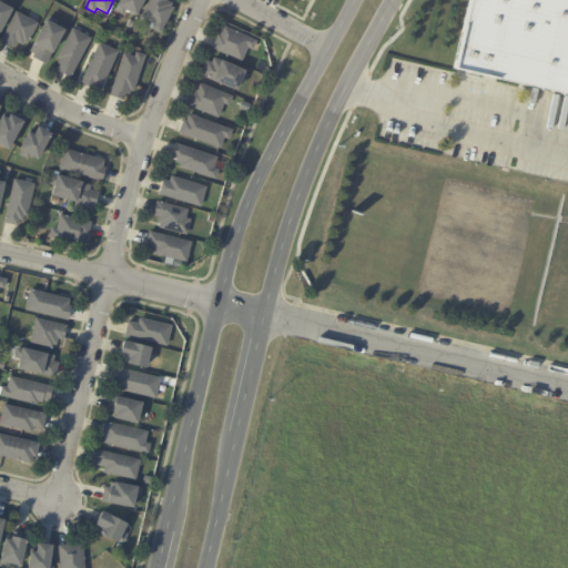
[(146,0),(138,18),(127,11),(123,17),(117,12),(122,0),(146,0)]
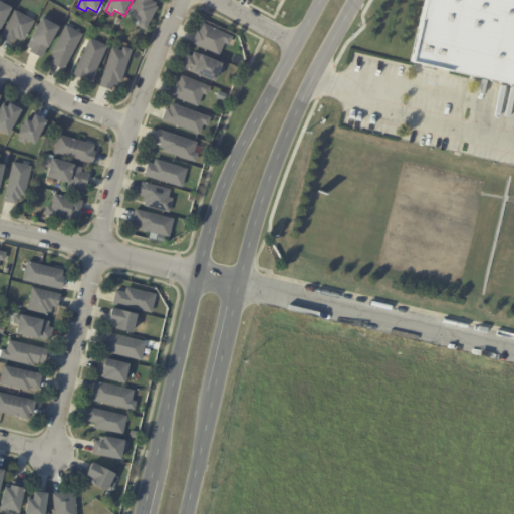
[(152,0),(152,2),(157,4),(155,7),(158,9),(146,32),(138,27),(140,23),(127,17),(137,0),(152,0)]
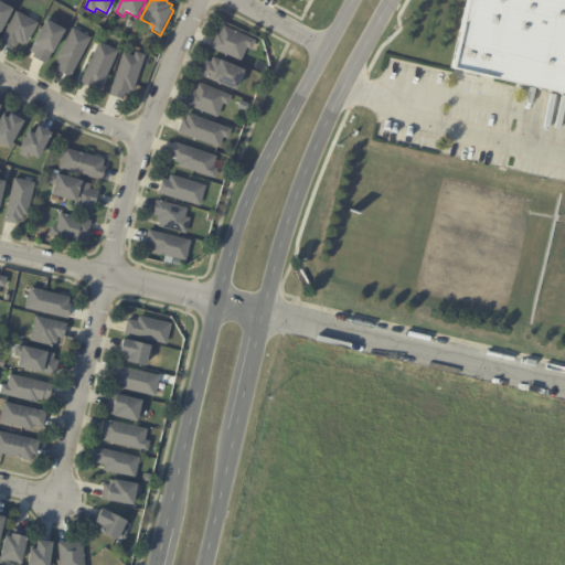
[(564,0),(461,0),(448,60),(564,86),(564,0)]
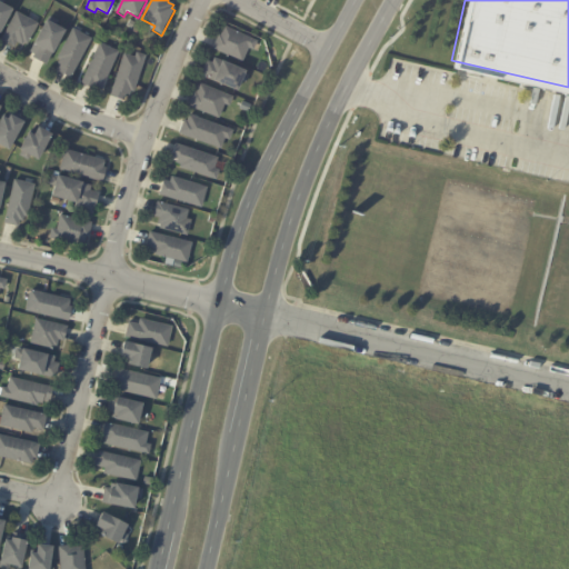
[(0,3),(3,6),(13,11),(0,36),(0,3)]
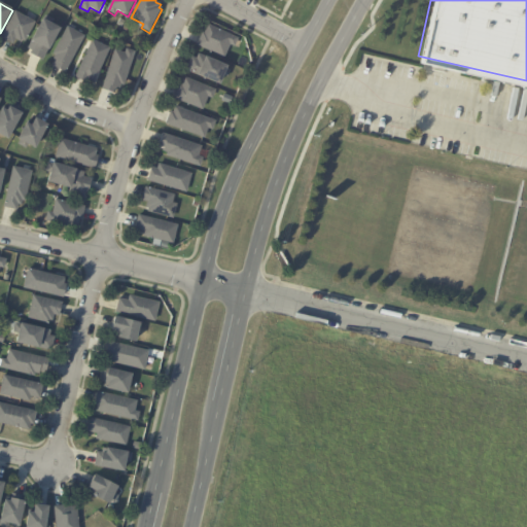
[(27,18),(36,23),(26,42),(23,41),(21,44),(15,41),(13,45),(1,39),(15,11),(27,18)]
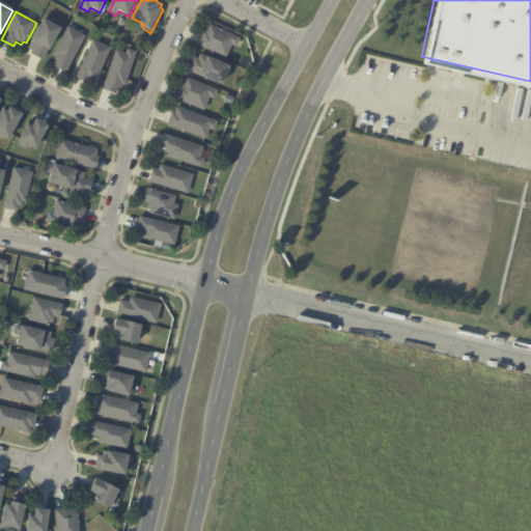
[(45,21),(62,30),(50,53),(49,52),(44,62),(32,56),(33,53),(28,50),(44,21),(45,21)]
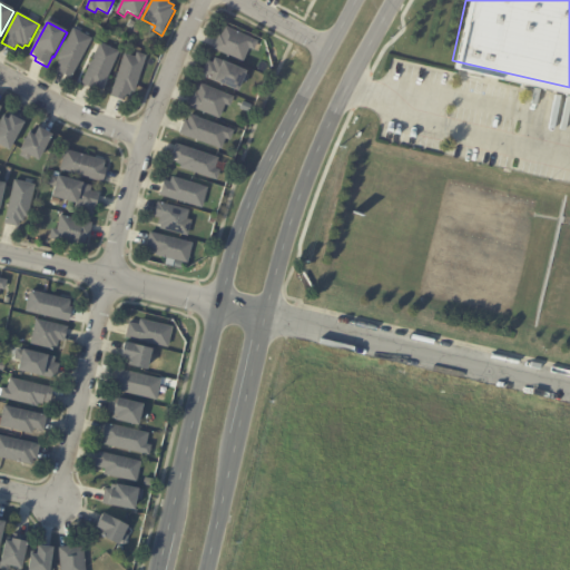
[(258,42),(254,51),(249,49),(244,64),(214,50),(220,37),(222,38),(226,28),(258,42)]
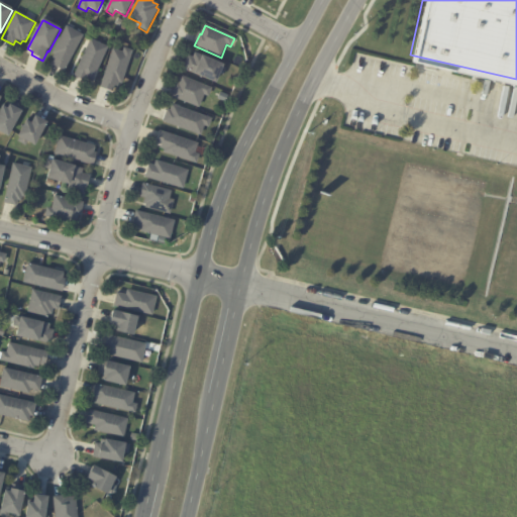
[(68,27),(84,35),(65,72),(54,66),(57,61),(54,59),(56,56),(53,54),(67,27),(68,27)]
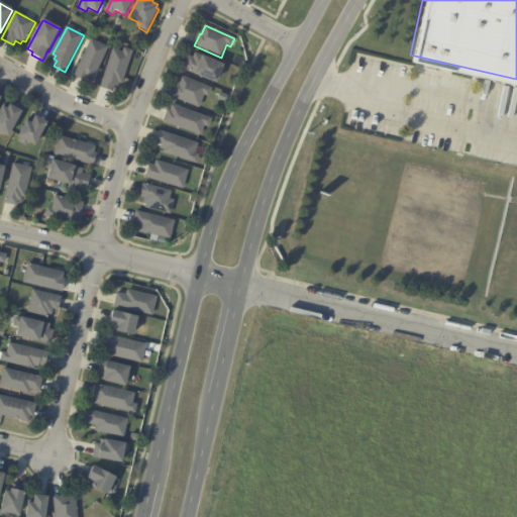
[(108,48),(93,82),(87,80),(86,82),(74,77),(91,40),(108,48)]
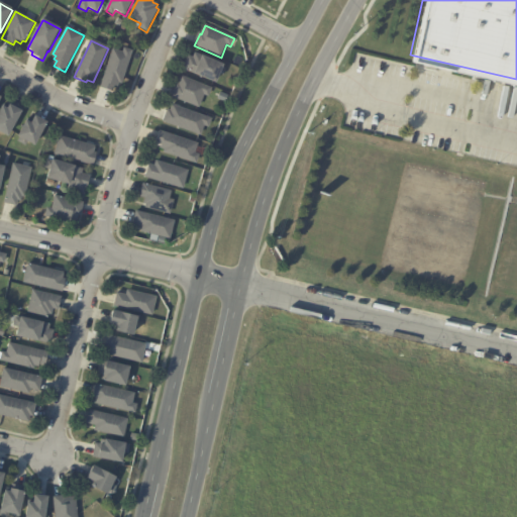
[(116,87),(115,87),(113,93),(101,89),(114,50),(123,54),(124,48),(133,52),(122,85),(119,84),(118,88),(116,87)]
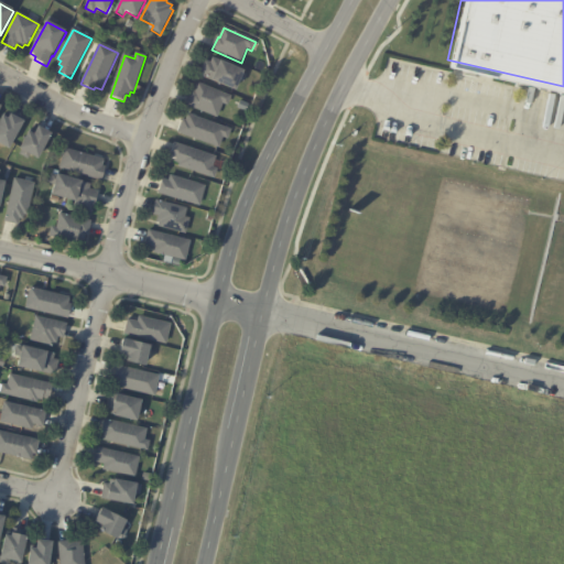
[(245,73),(236,91),(201,76),(206,63),(212,65),(214,60),(245,73)]
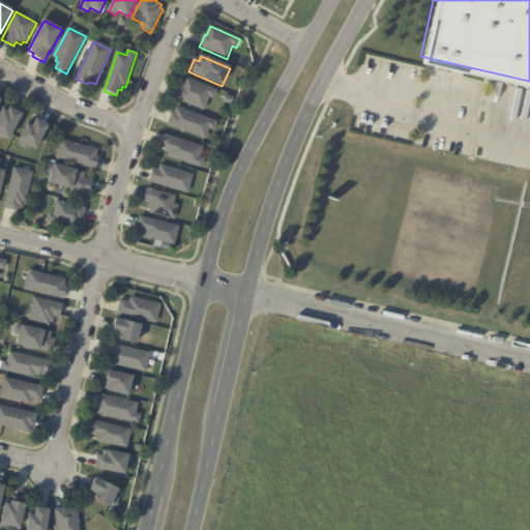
[(217,92),(214,99),(209,98),(204,111),(177,100),(182,88),(183,88),(187,80),(217,92)]
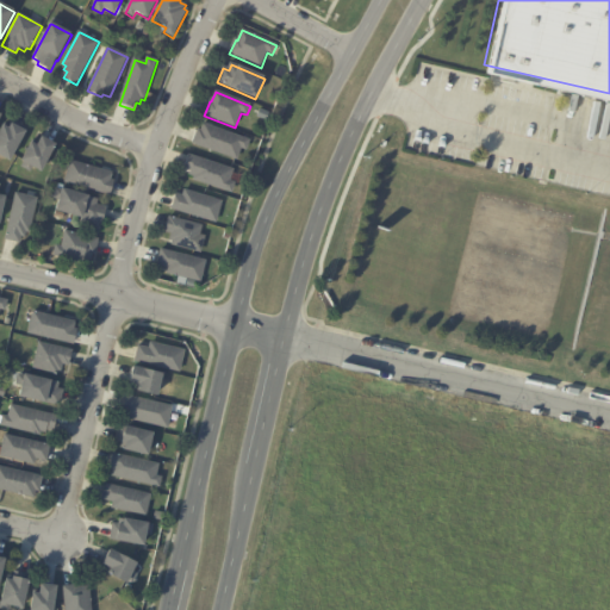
[(212,128),(250,142),(247,151),(242,149),(237,161),(193,144),(198,131),(201,132),(204,125),(212,128)]
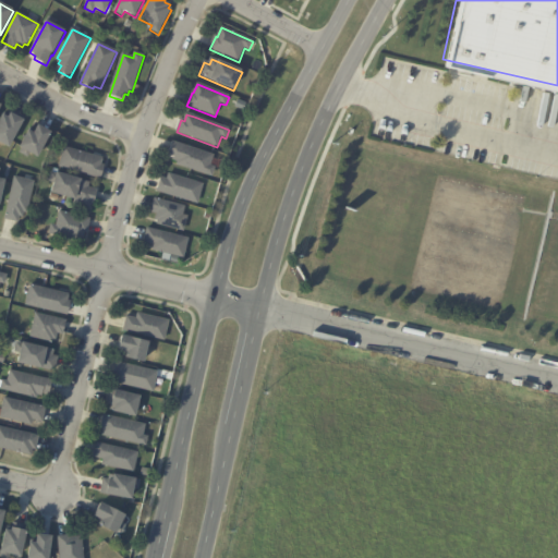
[(12,116),(24,122),(10,149),(0,144),(0,123),(3,118),(9,120),(11,116),(12,116)]
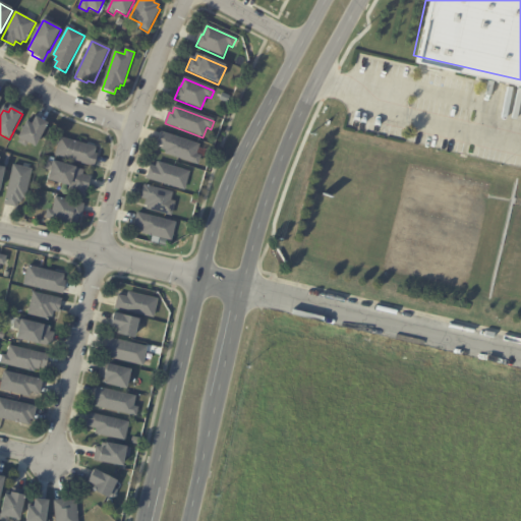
[(37,120),(48,126),(36,149),(27,145),(25,148),(19,143),(20,140),(18,139),(26,124),(32,126),(36,119),(37,120)]
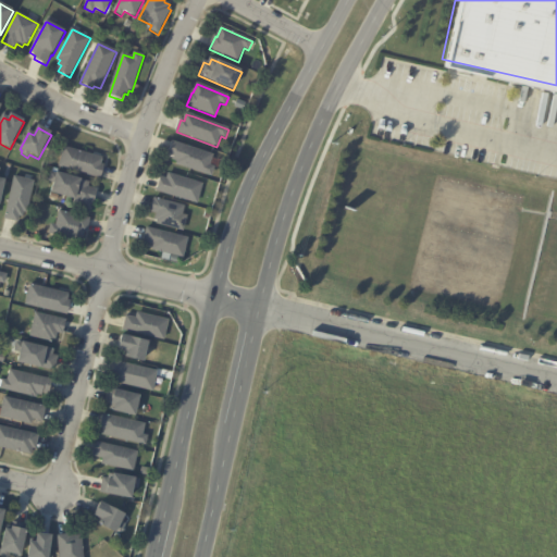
[(213,156),(210,166),(214,169),(212,176),(177,165),(178,162),(173,161),(174,158),(169,156),(173,143),(213,156)]
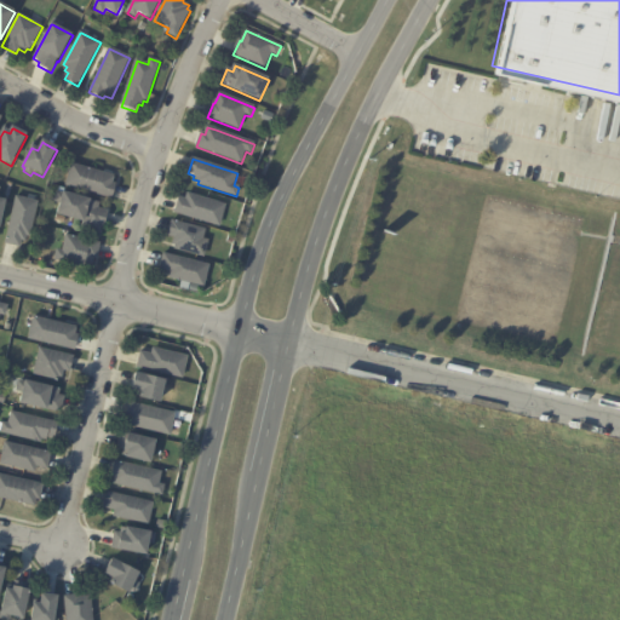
[(102,173),(115,177),(113,184),(116,185),(112,200),(67,188),(73,165),(102,173)]
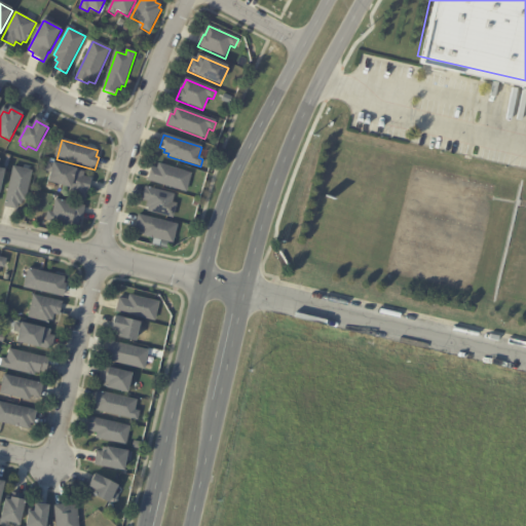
[(84,174),(83,178),(91,181),(86,199),(69,195),(71,190),(49,184),(52,174),(46,173),(48,164),(54,165),(54,164),(84,174)]
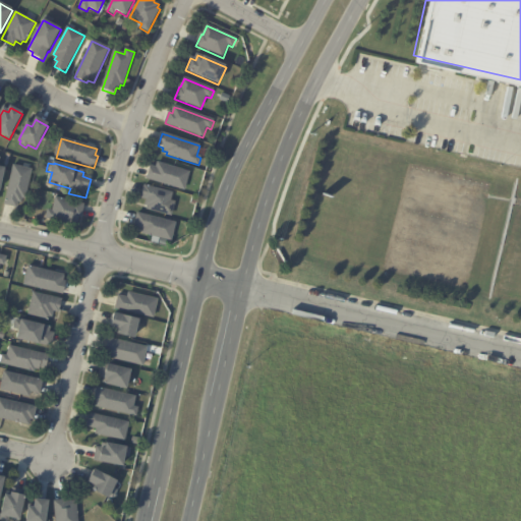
[(190,173),(185,191),(147,180),(151,167),(157,168),(158,164),(190,173)]
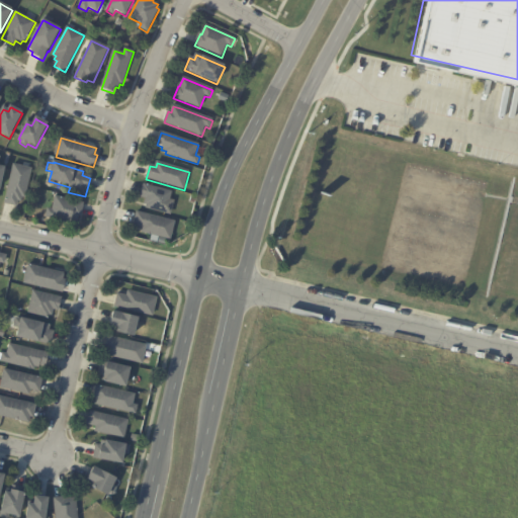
[(23,168),(31,170),(25,199),(22,198),(21,202),(17,202),(16,207),(5,204),(13,166),(23,168)]
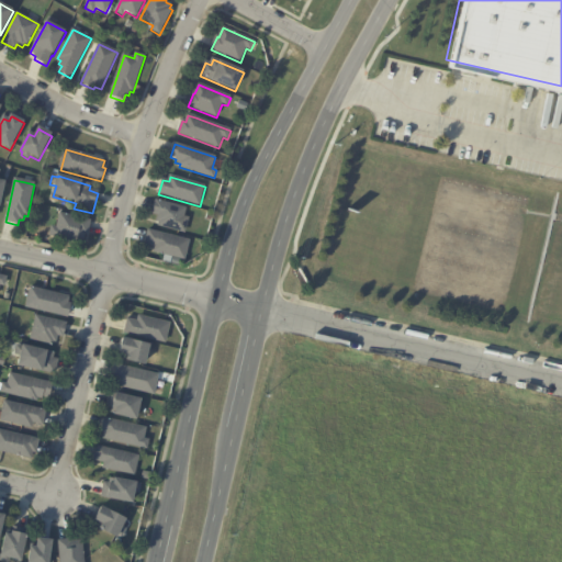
[(187,210),(184,218),(189,220),(186,234),(158,227),(159,224),(157,223),(158,216),(153,215),(156,201),(187,210)]
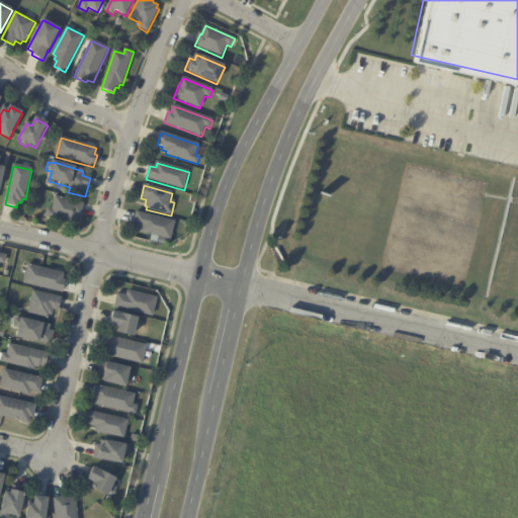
[(83,205),(80,218),(79,217),(76,226),(47,219),(48,210),(53,211),(56,198),(83,204),(83,205)]
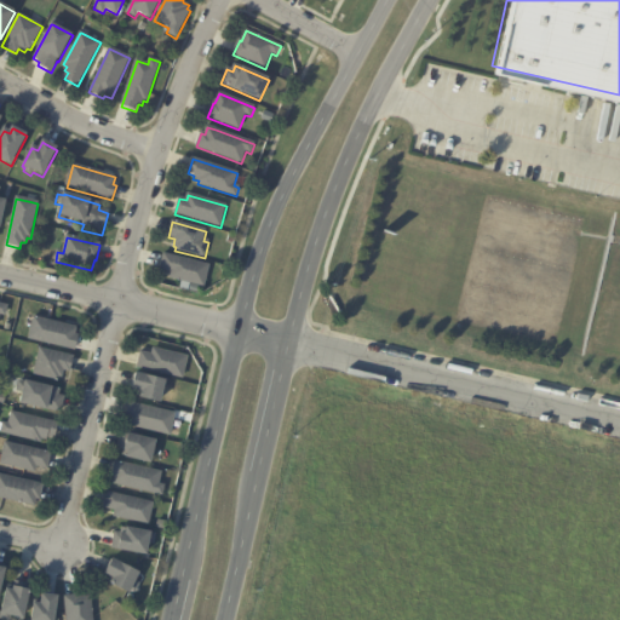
[(210,267),(204,288),(170,280),(171,274),(160,271),(164,256),(210,267)]
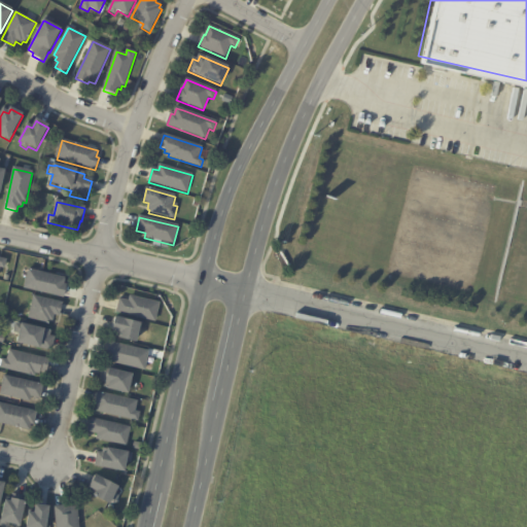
[(55,277),(66,280),(64,286),(67,287),(64,300),(25,290),(29,271),(55,277)]
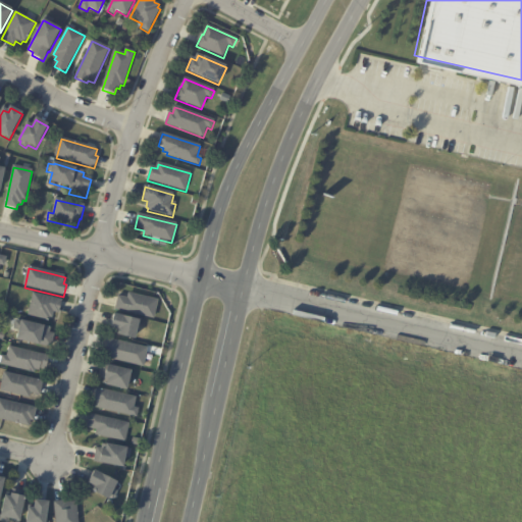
[(158,300),(154,318),(115,309),(118,296),(127,298),(129,293),(158,300)]
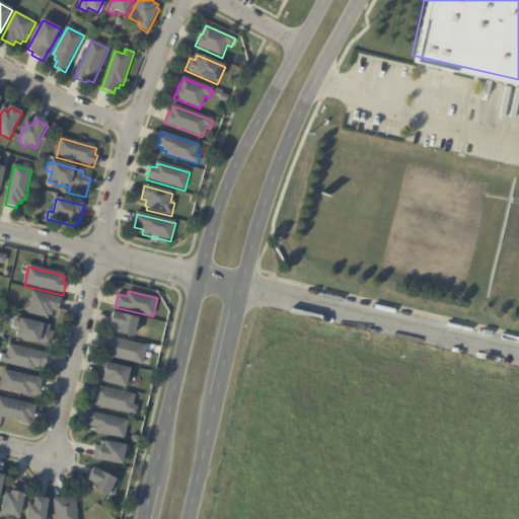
[(62,300),(59,313),(53,312),(52,317),(50,316),(49,319),(28,314),(33,293),(62,300)]
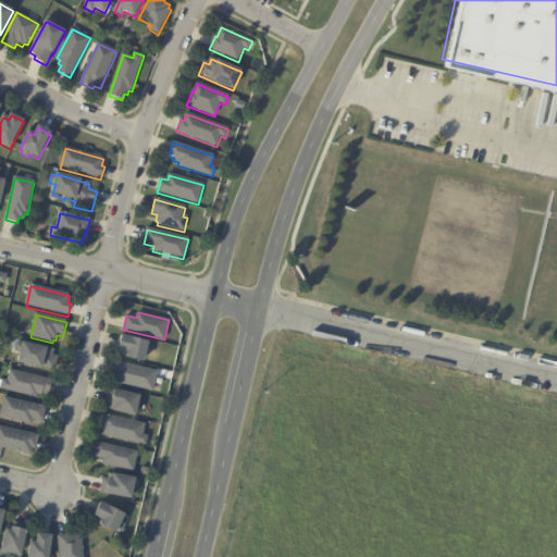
[(148,341),(144,361),(122,356),(123,350),(119,349),(122,335),(148,341)]
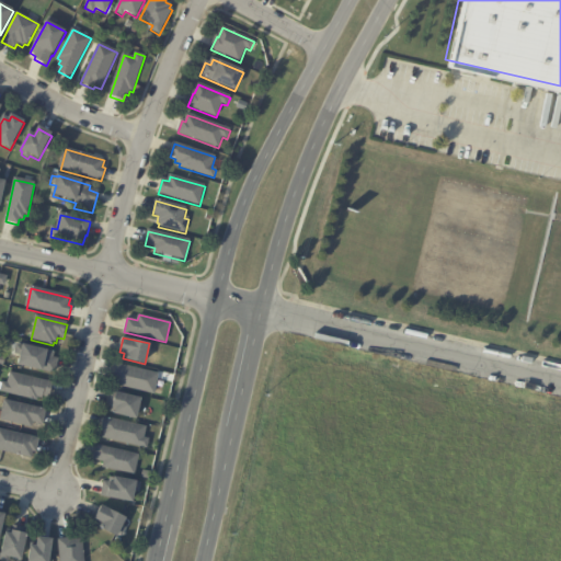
[(55,354),(54,359),(58,361),(55,376),(19,368),(21,357),(15,356),(18,346),(55,354)]
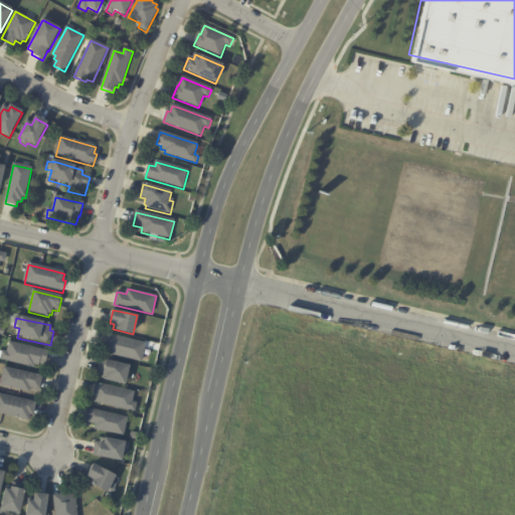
[(146,343),(142,361),(106,353),(108,347),(105,346),(108,334),(146,343)]
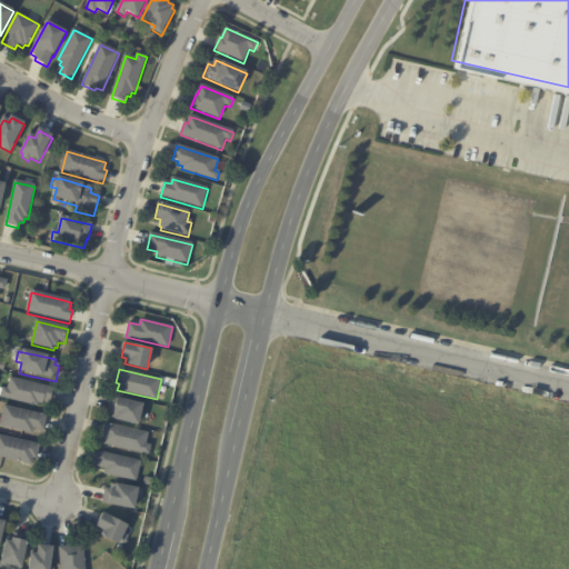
[(53,390),(50,403),(43,402),(42,406),(38,405),(38,408),(1,399),(3,389),(8,391),(10,380),(53,390)]
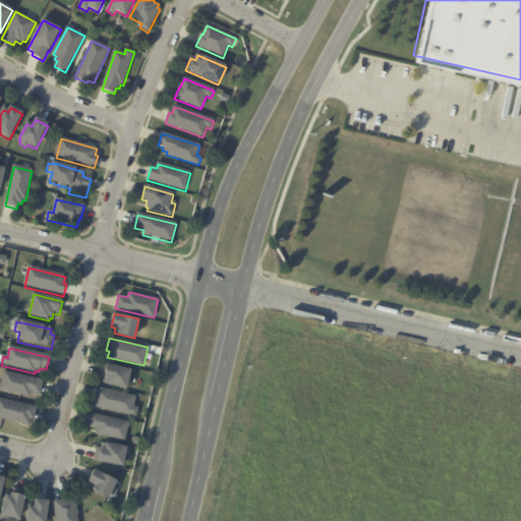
[(131,369),(126,388),(103,382),(104,378),(100,377),(103,363),(108,365),(108,364),(131,369)]
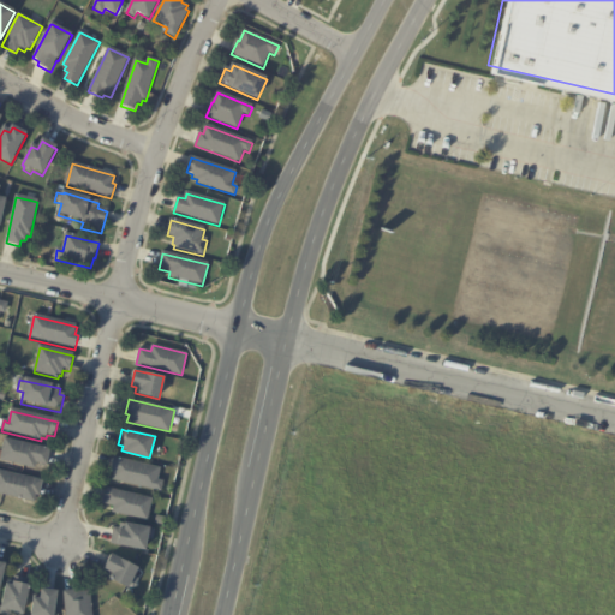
[(51,451),(47,467),(36,465),(35,471),(0,463),(5,441),(51,451)]
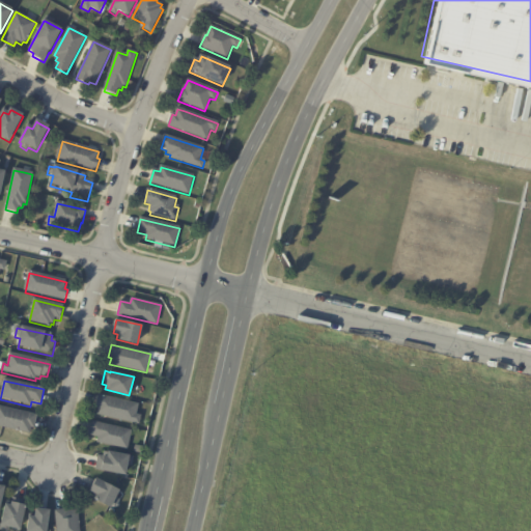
[(139,404),(136,414),(141,416),(139,424),(98,414),(99,408),(96,407),(99,394),(139,404)]
